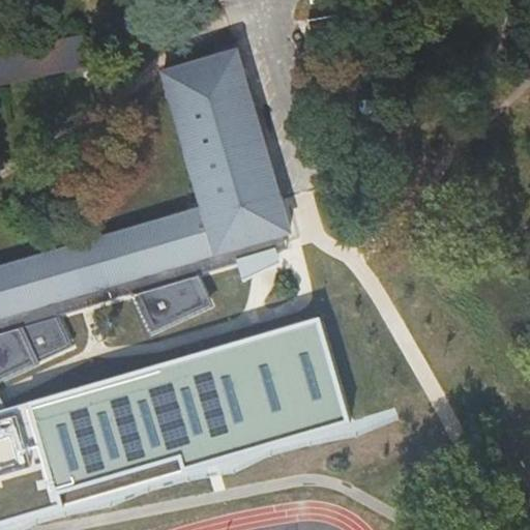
[(344,53),(337,12),(306,16),(311,55),(344,53)]
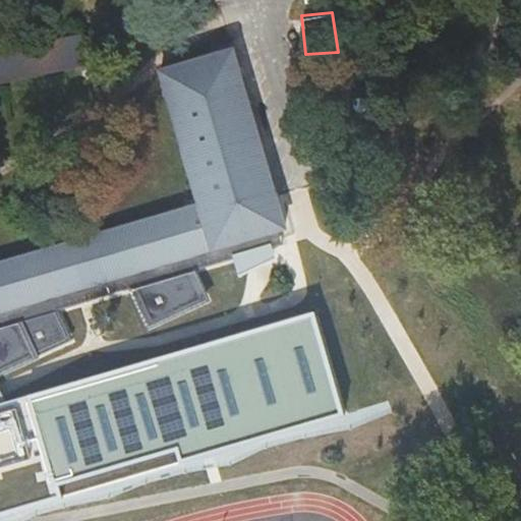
[(0,309),(228,243),(278,228),(285,226),(234,49),(156,71),(194,205),(0,261),(0,309)]
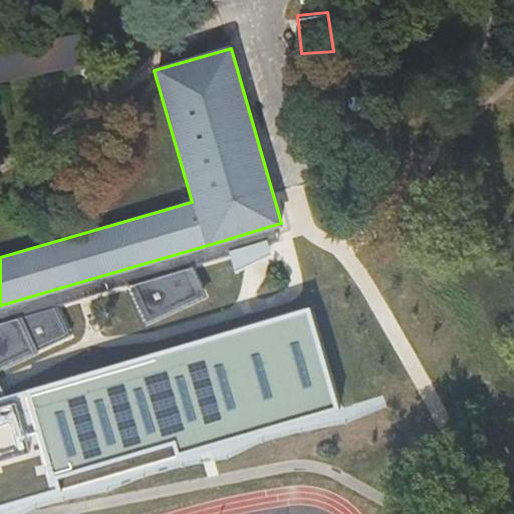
[(357,96),(354,96),(351,98),(350,101),(351,104),(354,106),(357,106),(360,104),(361,101),(360,98),(357,96)]
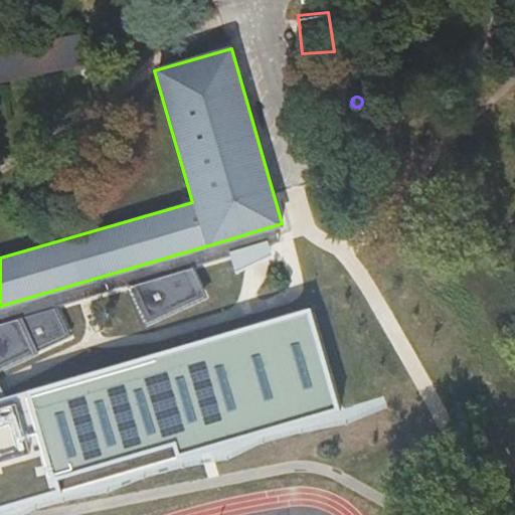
[(0,322),(57,305),(131,284),(192,266),(233,253),(237,268),(271,252),(268,243),(280,239),(275,225),(225,240),(0,306),(0,322)]
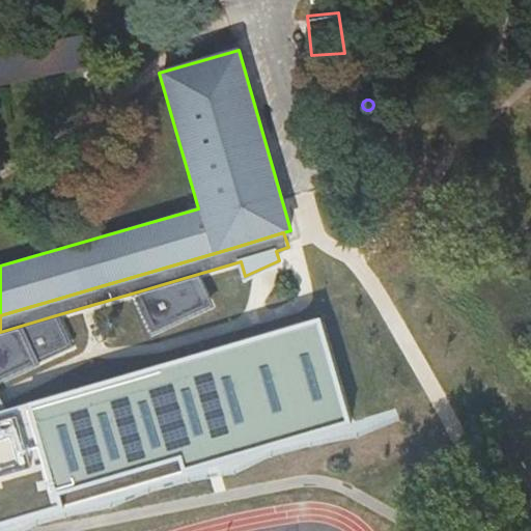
[(198,274),(135,292),(152,331),(213,303),(198,274)]
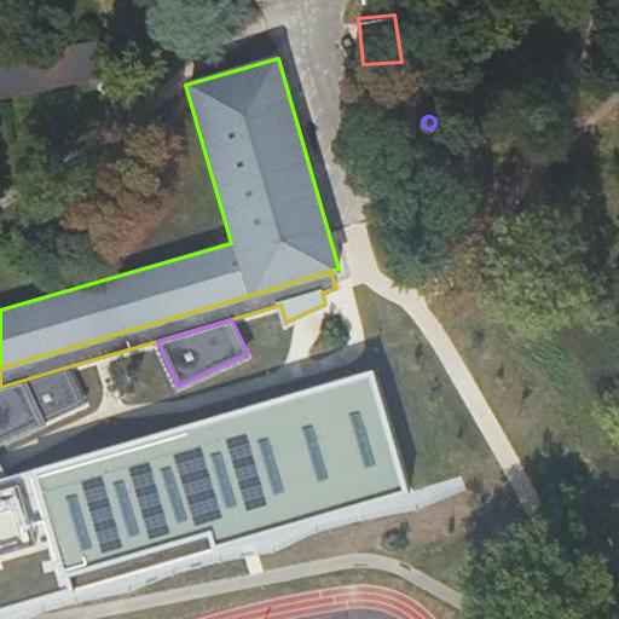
[(69,366),(0,387),(0,441),(86,403),(69,366)]
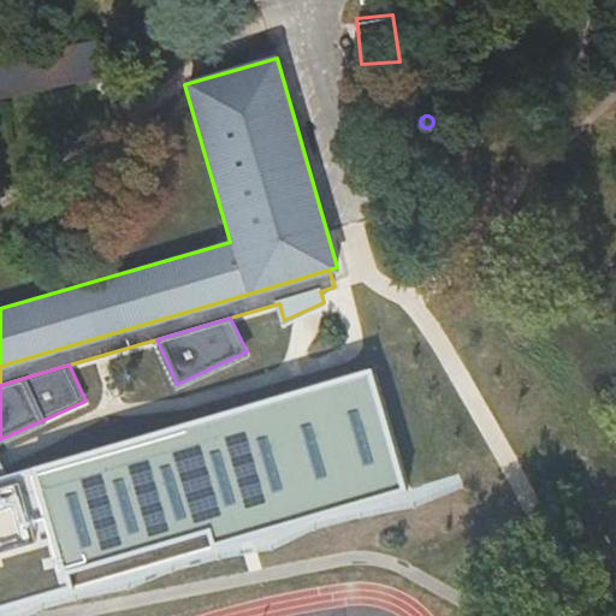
[(7,477),(0,479),(0,606),(406,489),(372,372),(7,477)]
